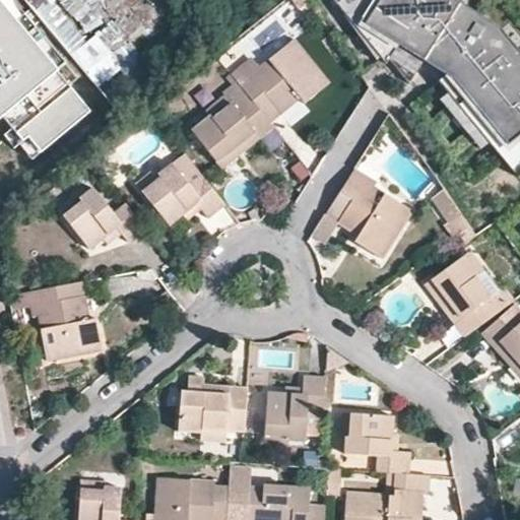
[(0,0),(0,137),(13,128),(39,159),(95,114),(71,82),(80,74),(25,0),(3,0),(3,1),(1,0),(0,0)]
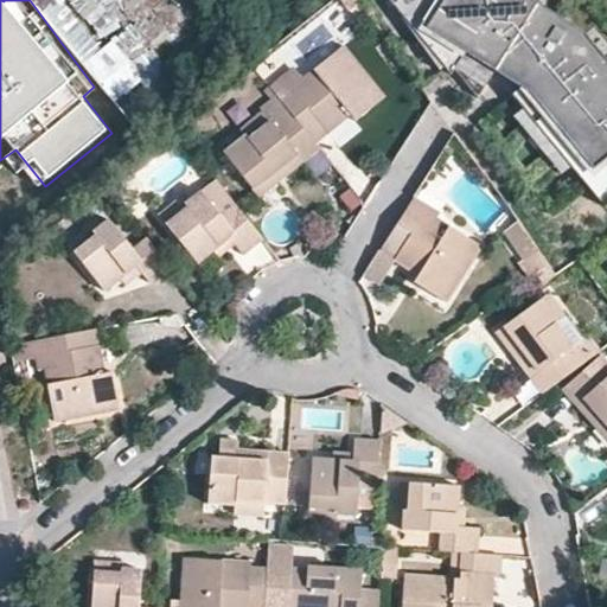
[(146,0),(31,0),(108,93),(177,37),(146,0)]
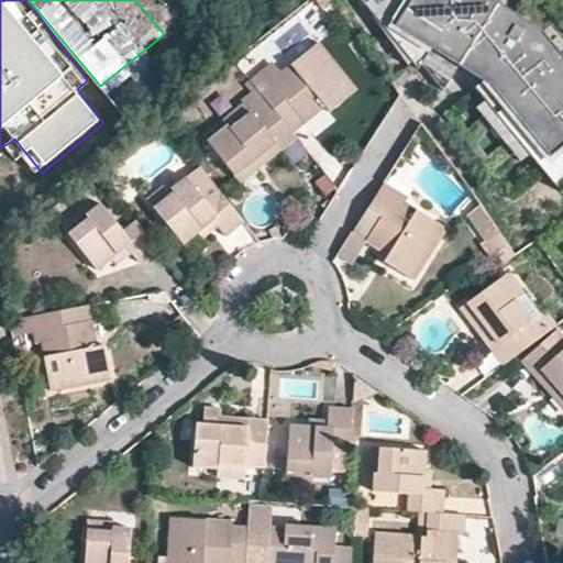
[(361,0),(366,6),(412,62),(419,69),(421,65),(444,92),(460,67),(490,19),(499,4),(498,3),(498,1),(497,0),(361,0)]
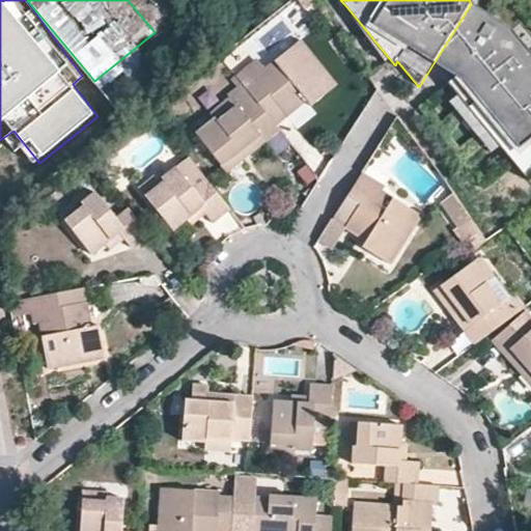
[(511,30),(471,4),(463,18),(472,23),(475,19),(494,30),(491,35),(499,40),(511,30)]
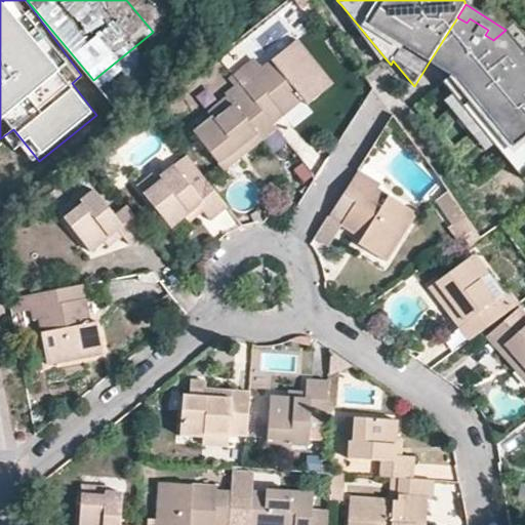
[(385,57),(341,5),(340,6),(380,61),(385,57)]
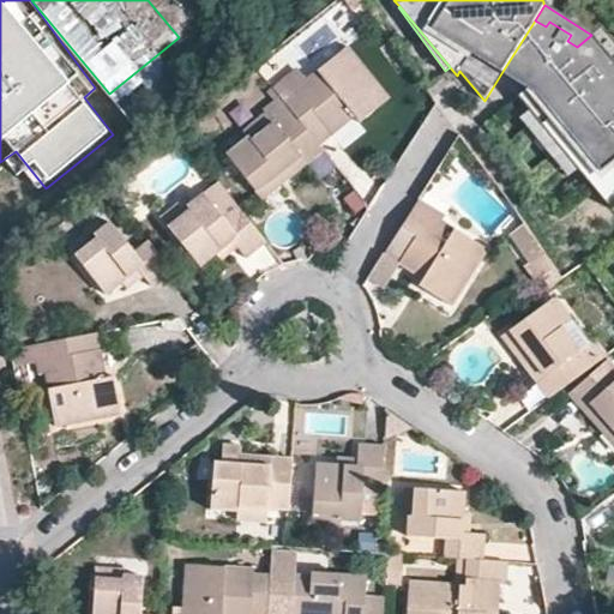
[(577,47),(567,41),(571,35),(549,22),(546,26),(535,20),(501,73),(513,82),(525,89),(577,47)]
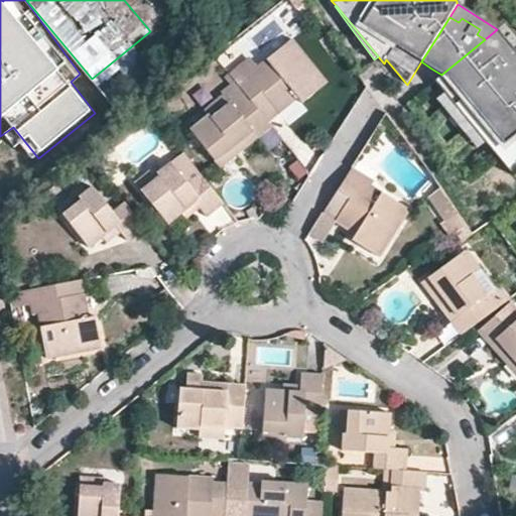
[(515,51),(497,29),(485,39),(441,75),(435,81),(444,92),(485,141),(495,152),(504,144),(515,158),(515,51)]
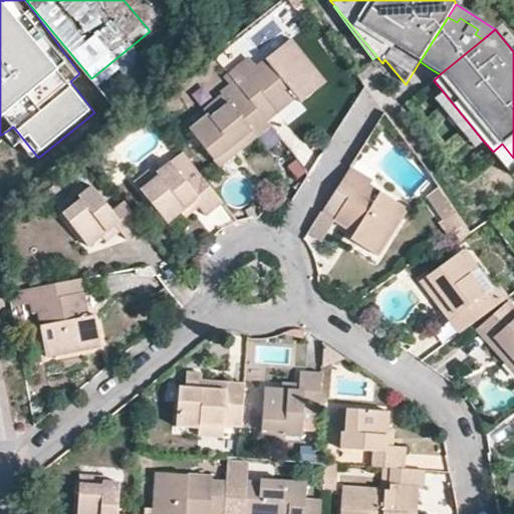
[(290,100),(285,94),(293,87),(298,93),(302,98),(326,79),(291,34),(254,64),(260,71),(242,85),(243,88),(268,118),(290,100)]
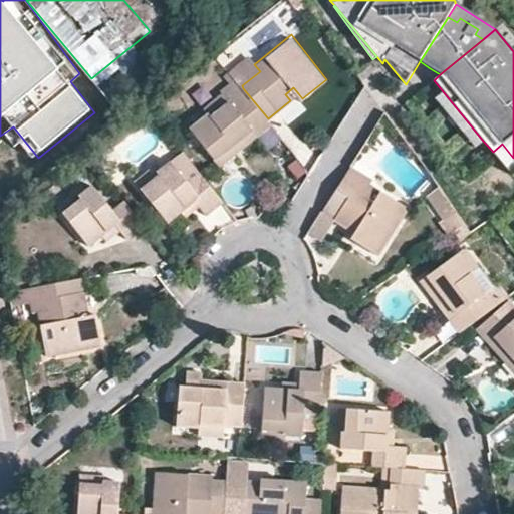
[(254,64),(250,61),(234,74),(242,85),(260,71),(254,64)]
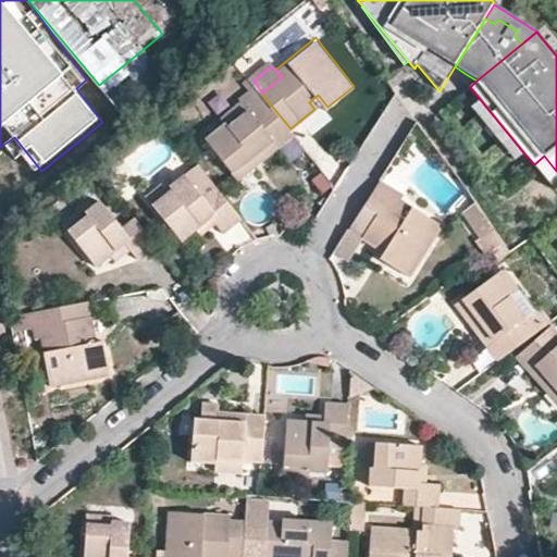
[(309,102),(314,109),(323,101),(318,95),(309,102)]
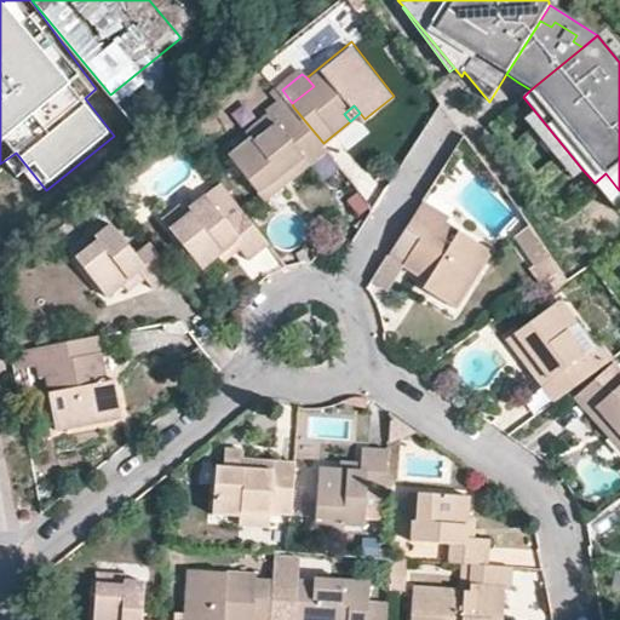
[(293,107),(276,120),(254,138),(251,135),(229,153),(259,190),(279,176),(288,167),(294,176),(313,161),(309,156),(326,144),(323,143),(293,107)]
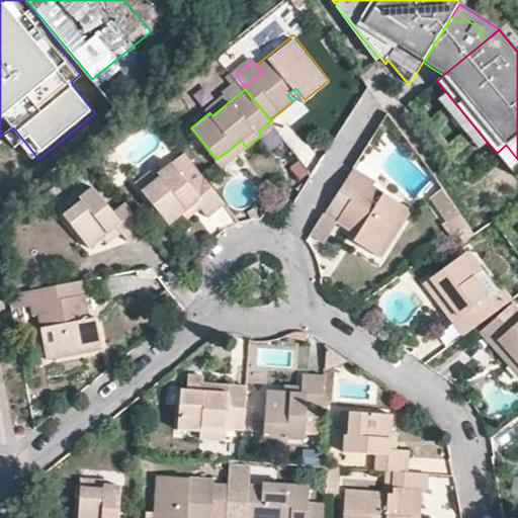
[(231,100),(224,91),(205,106),(209,112),(212,115),(231,100)]
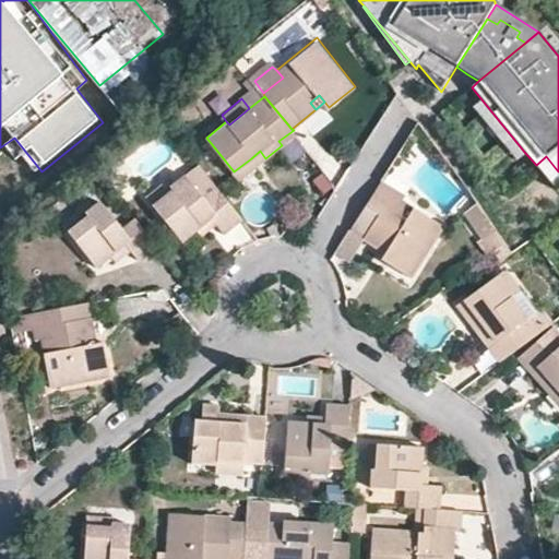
[(525,153),(482,99),(473,108),(516,159),(525,153)]
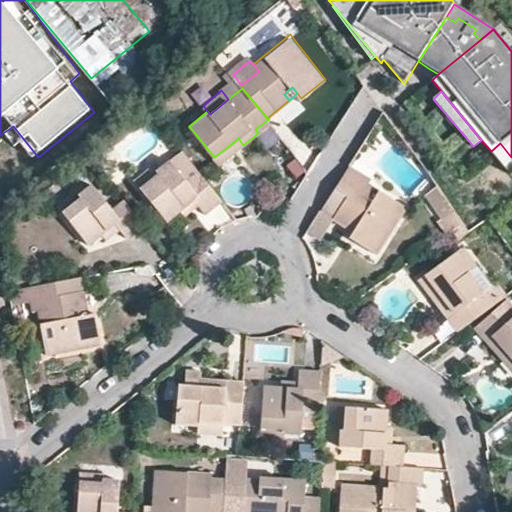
[(271,123),(269,119),(255,129),(258,133),(271,123)]
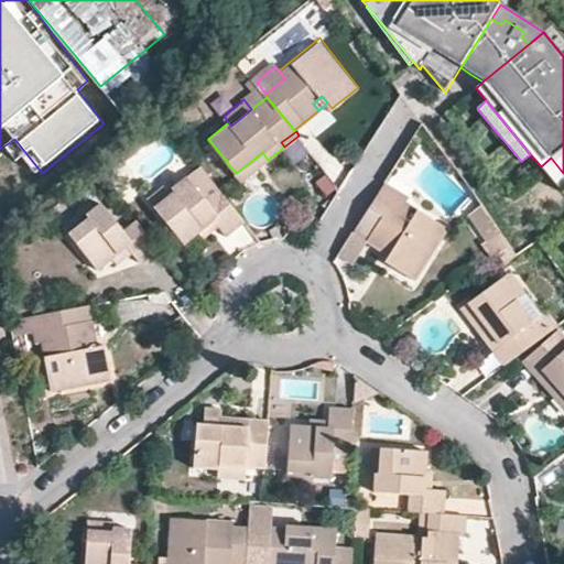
[(253,160),(259,166),(268,160),(262,152),(253,160)]
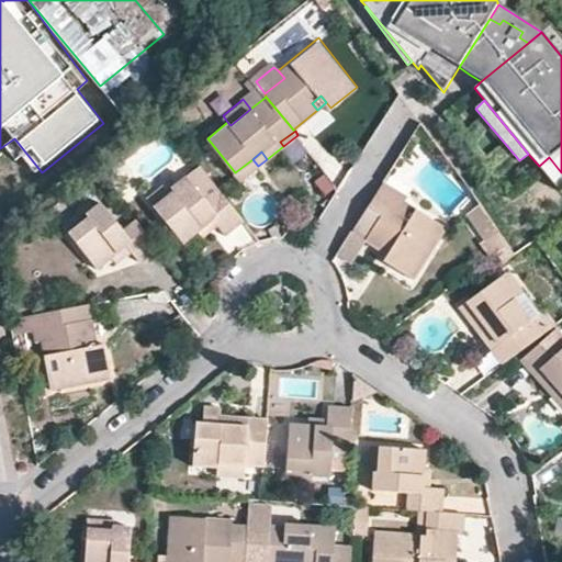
[(561,172),(549,157),(539,166),(559,191),(561,189),(561,172)]
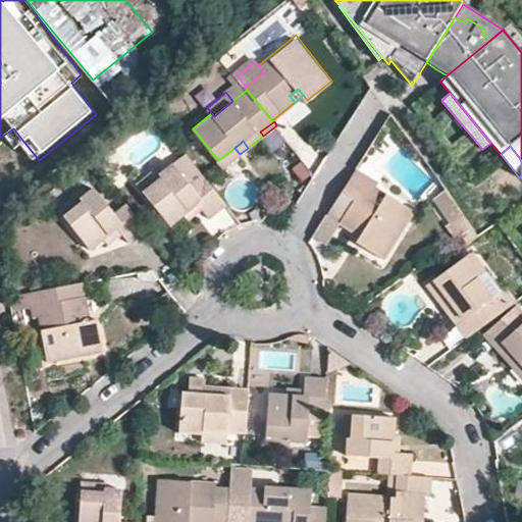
[(207,179),(188,154),(161,175),(164,179),(146,194),(170,224),(184,214),(199,204),(205,210),(210,217),(227,204),(207,179)]
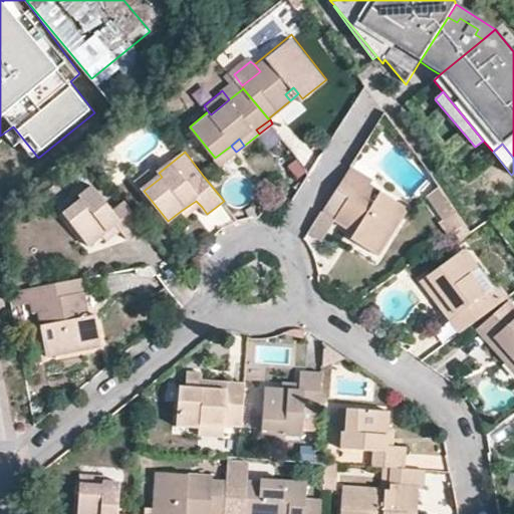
[(345,177),(356,184),(359,180),(366,185),(370,180),(371,177),(352,165),(345,177)]
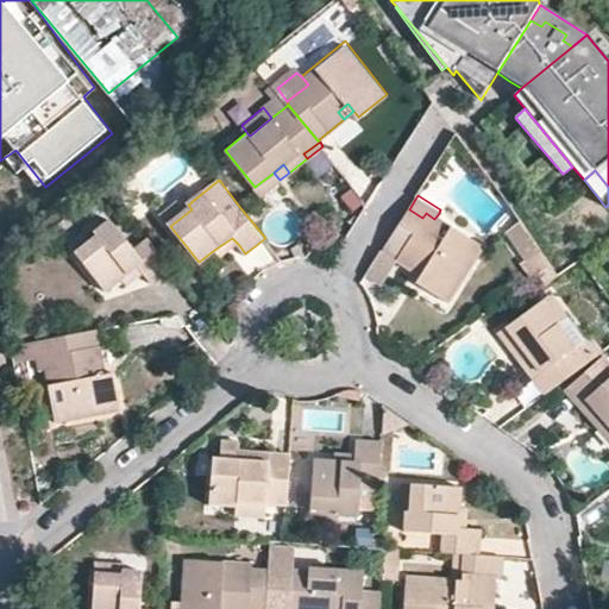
[(188,205),(184,200),(163,217),(170,226),(192,209),(188,205)]
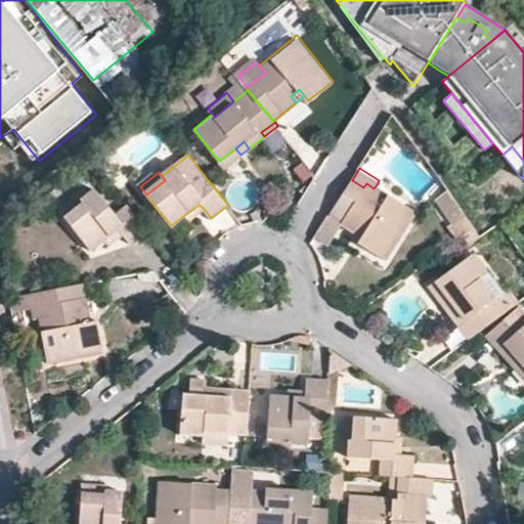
[(355,228),(360,223),(368,228),(363,233),(358,241),(386,259),(417,211),(378,183),(374,188),(366,183),(363,187),(352,180),(331,213),(343,221),(355,228)]
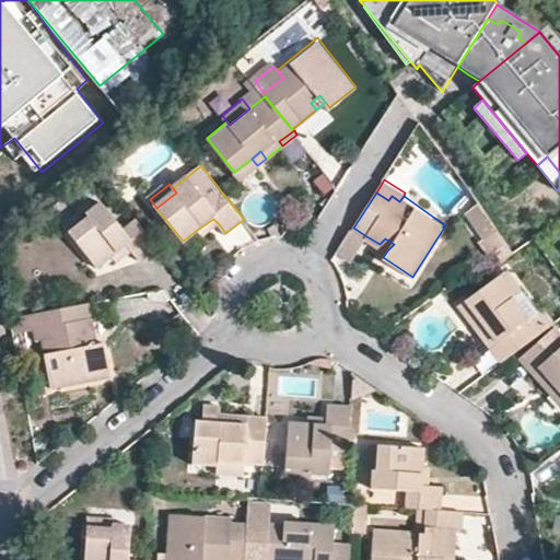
[(137,217),(124,228),(102,200),(86,212),(89,216),(69,232),(97,266),(111,255),(126,242),(131,248),(140,258),(159,243),(137,217)]
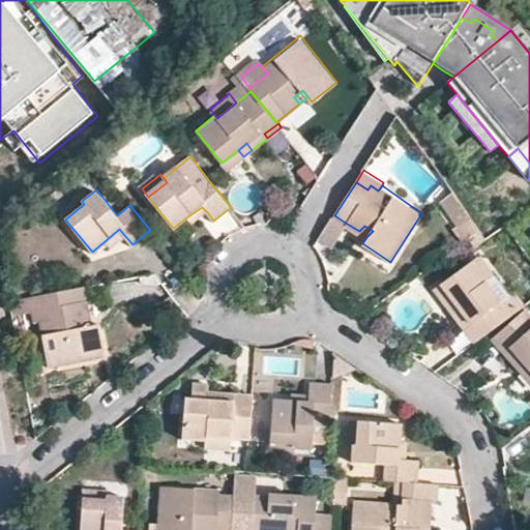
[(438,210),(445,203),(438,196),(431,202),(438,210)]
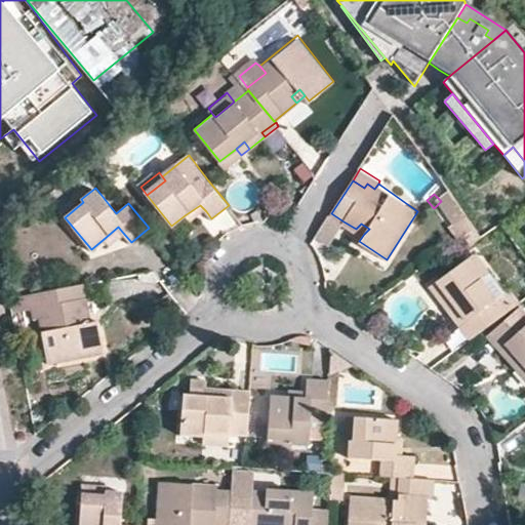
[(81,199),(77,195),(57,209),(65,217),(83,202),(81,199)]
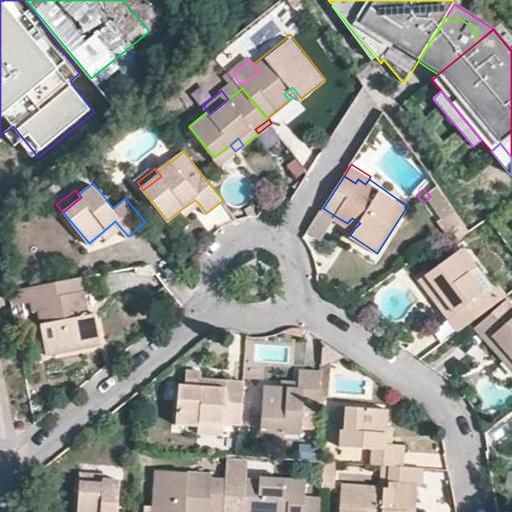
[(180,210),(187,217),(201,206),(195,200),(180,210)]
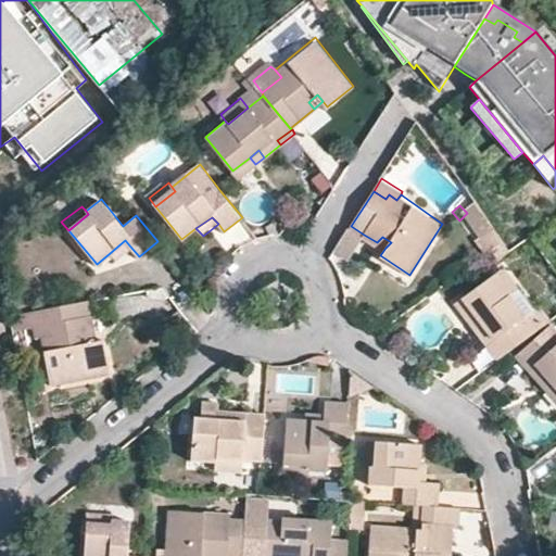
[(364,235),(351,226),(336,251),(349,260),(364,235)]
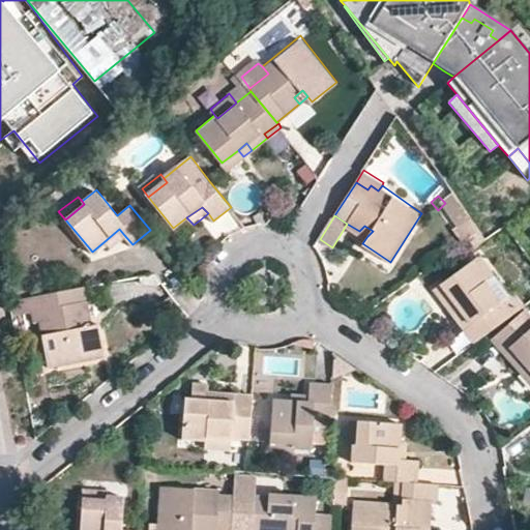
[(471,222),(467,216),(450,228),(460,242),(476,230),(471,222)]
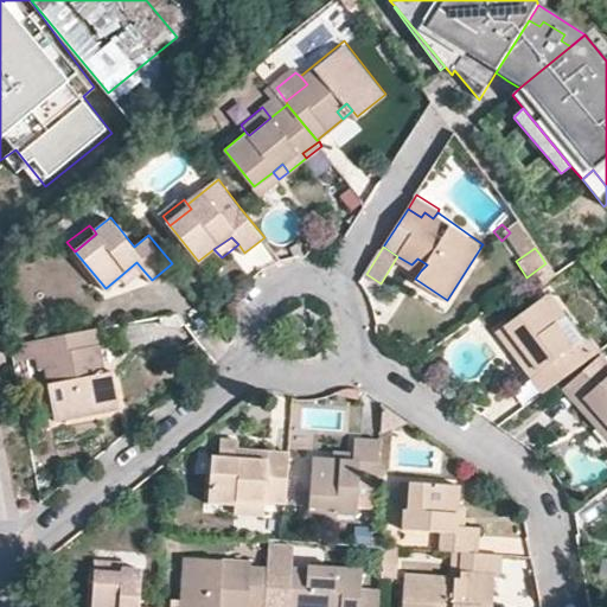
[(421,270),(427,264),(417,259),(411,264),(421,270)]
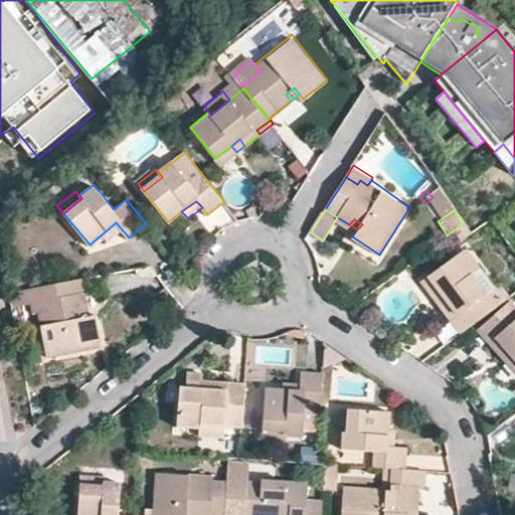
[(121,228),(116,222),(102,234),(107,239),(121,228)]
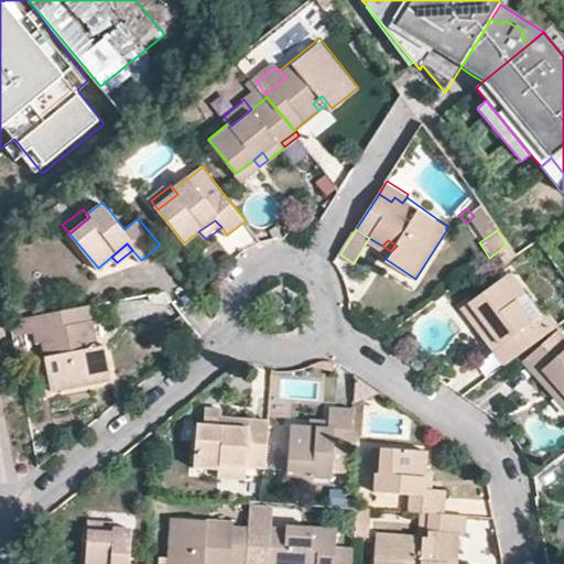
[(532,318),(543,311),(512,269),(503,274),(520,297),(517,299),(532,318)]
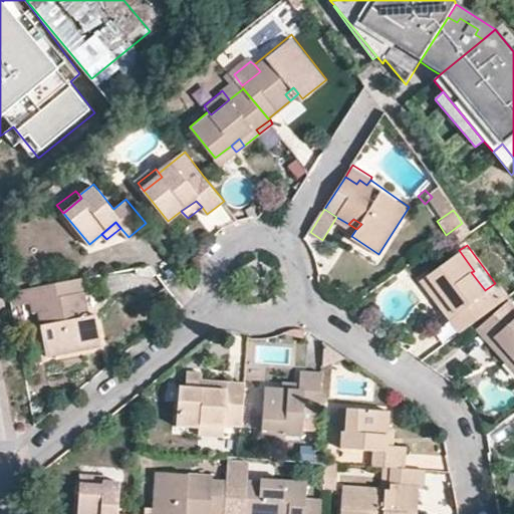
[(429,272),(447,297),(439,302),(450,317),(455,314),(466,328),(495,306),(485,290),(471,272),(474,271),(459,250),(429,272)]
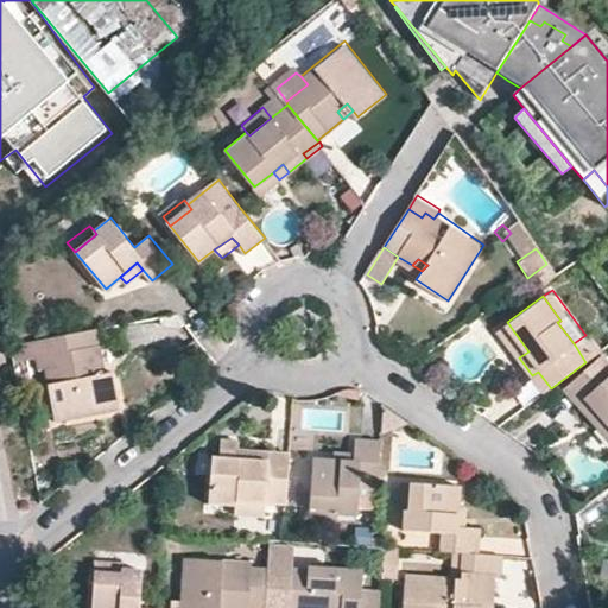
[(507,322),(498,330),(519,358),(529,352),(507,322)]
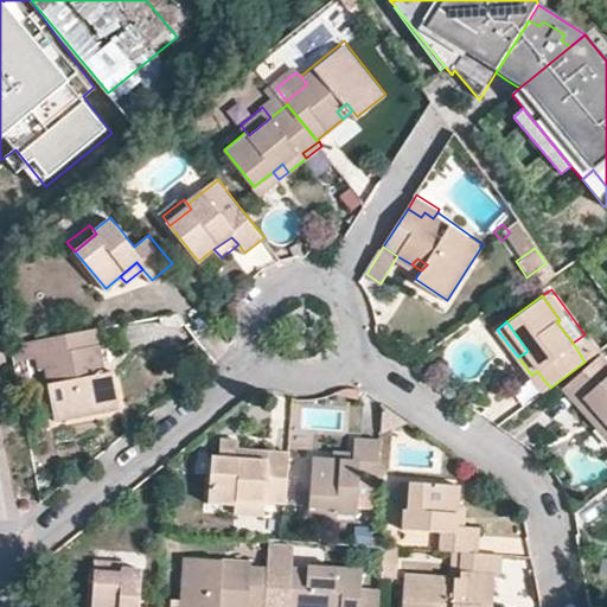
[(125,404),(117,368),(101,369),(100,362),(108,362),(102,326),(56,334),(59,360),(51,362),(61,416),(125,404)]
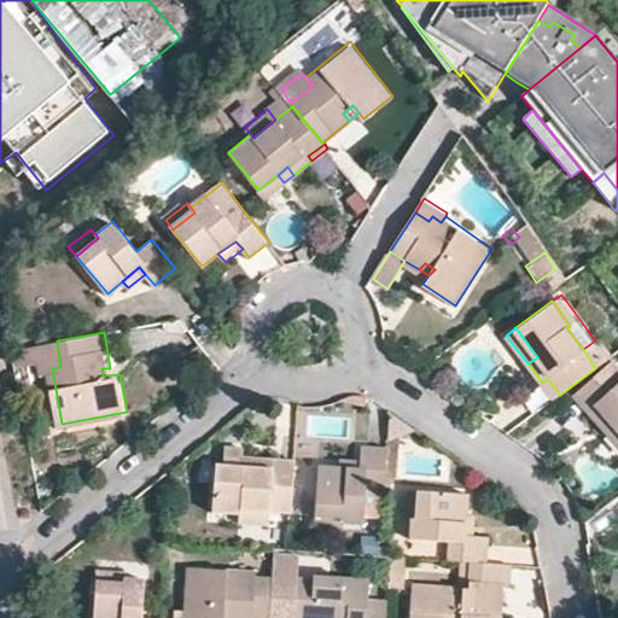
[(57,340),(40,344),(44,369),(52,368),(60,367),(57,340)]
